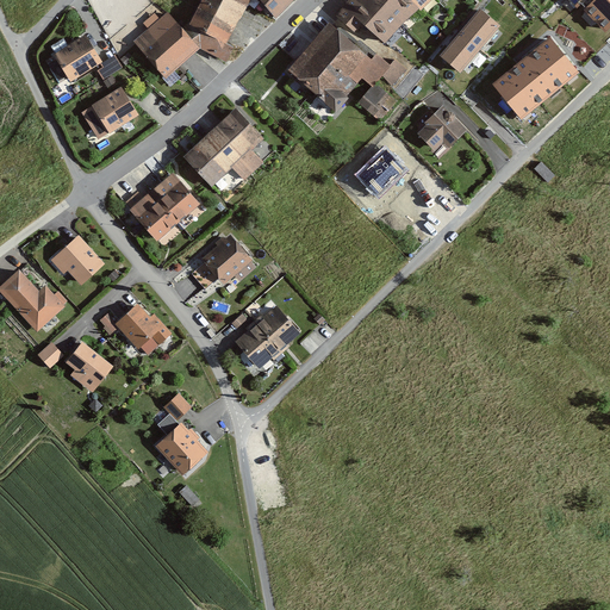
[(191,38),(198,50),(226,62),(231,54),(222,49),(225,42),(226,43),(248,0),(200,0),(188,24),(195,27),(191,38)]
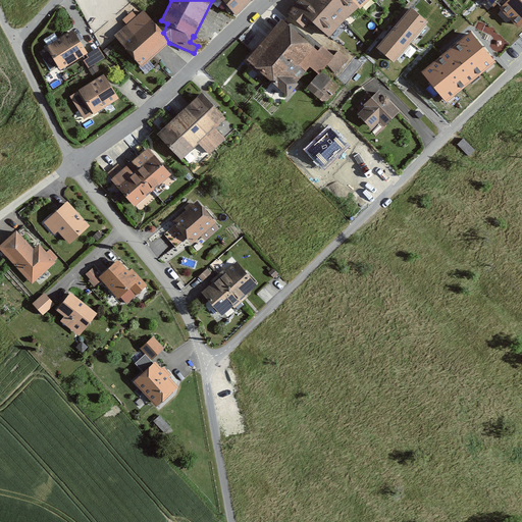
[(220,0),(236,15),(251,0),(220,0)]
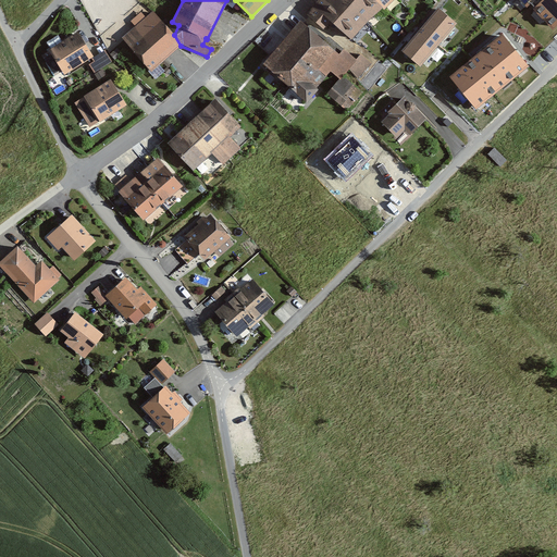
[(381,9),(371,0),(318,0),(306,14),(323,29),(330,22),(349,40),(381,9)]
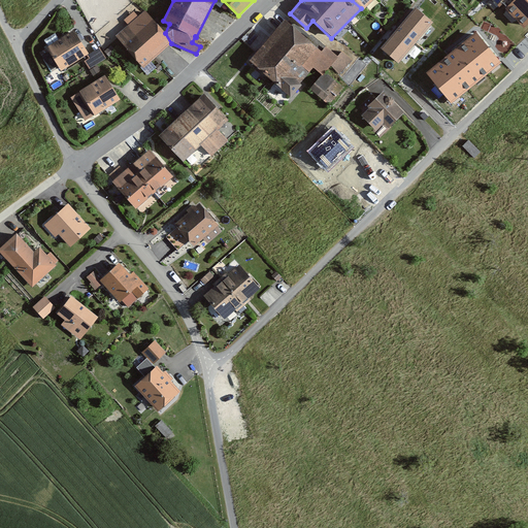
[(372,0),(352,0),(361,8),(363,10),(372,0)]
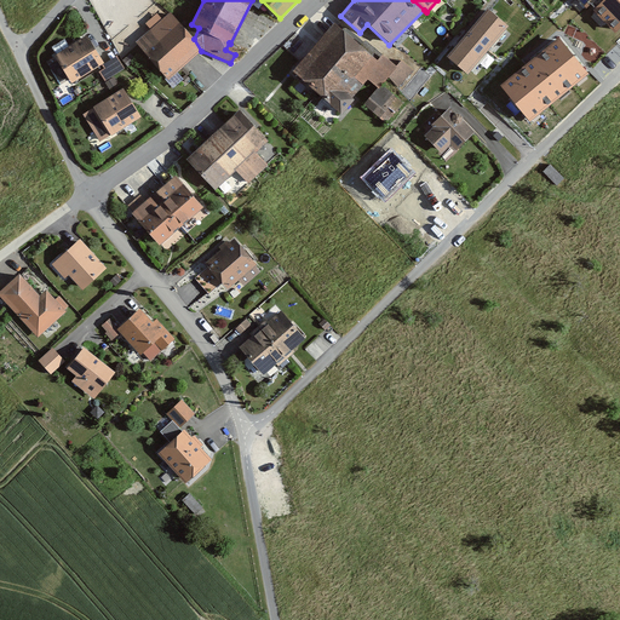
[(619,0),(607,0),(597,10),(616,29),(619,26),(619,0)]
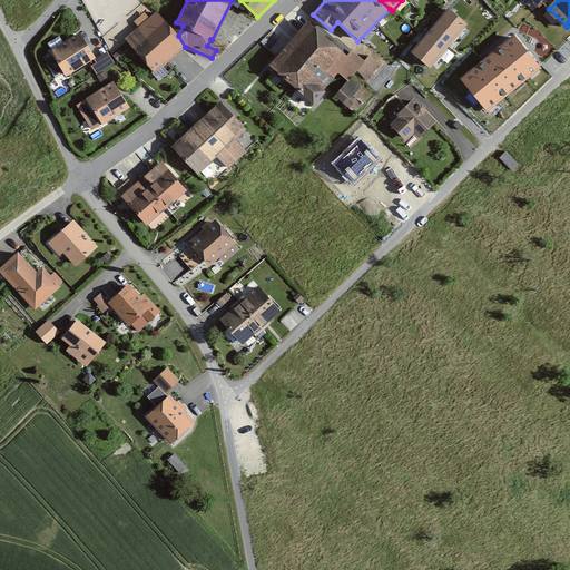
[(468,23),(450,9),(412,53),(430,68),(468,23)]
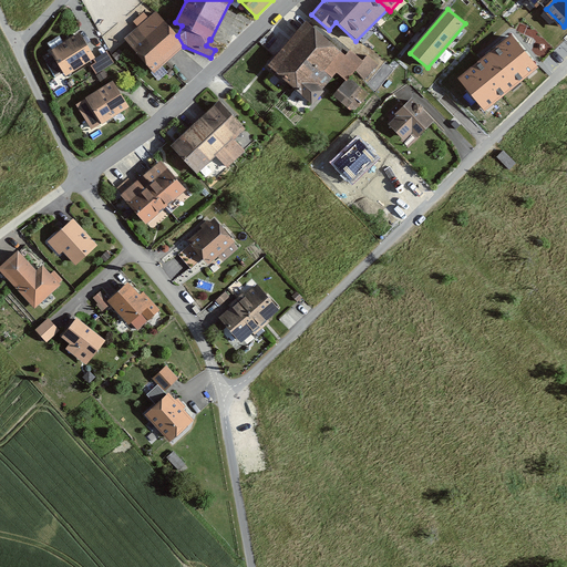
[(155,73),(184,47),(177,35),(154,12),(124,40),(155,73)]
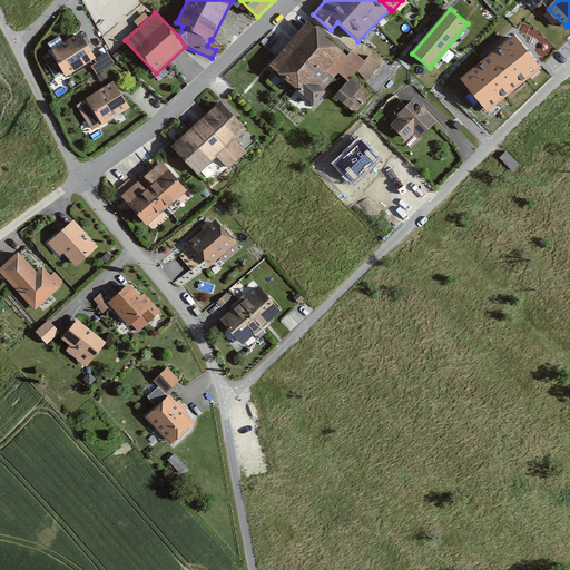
[(287,27),(295,37),(269,65),(312,102),(336,75),(346,82),(354,72),(365,81),(379,65),(362,51),(361,53),(353,47),(345,56),(307,22),(305,25),(300,18),(287,27)]
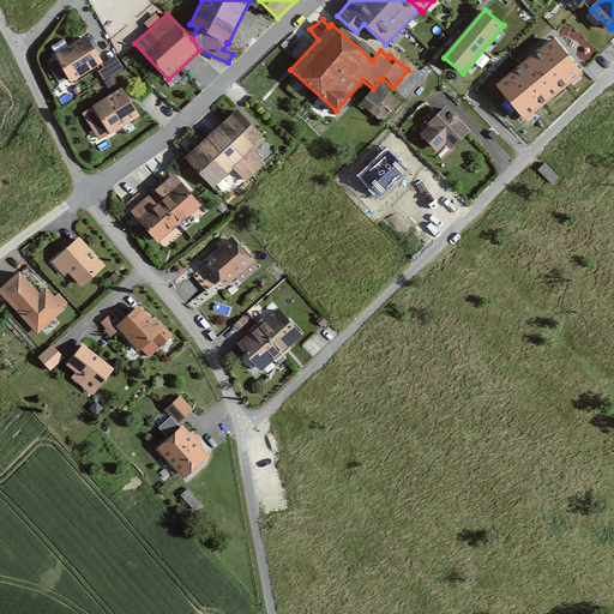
[(102,62),(85,35),(53,54),(70,82),(102,62)]
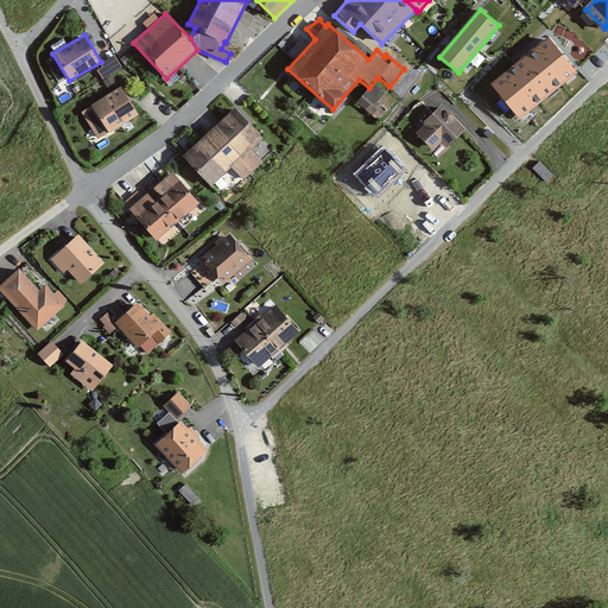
[(577,71),(549,37),(492,84),(519,119),(577,71)]
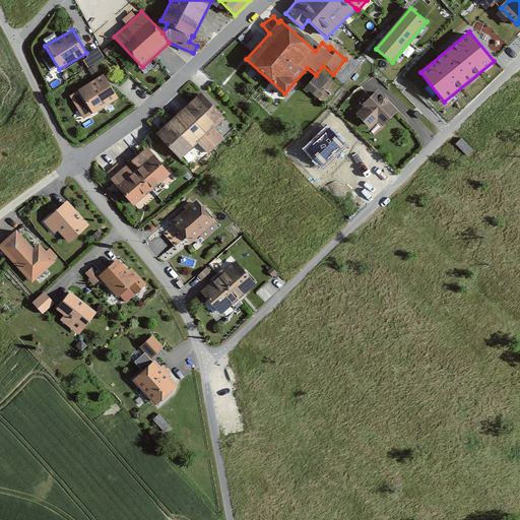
[(86,68),(105,58),(99,48),(80,57),(86,68)]
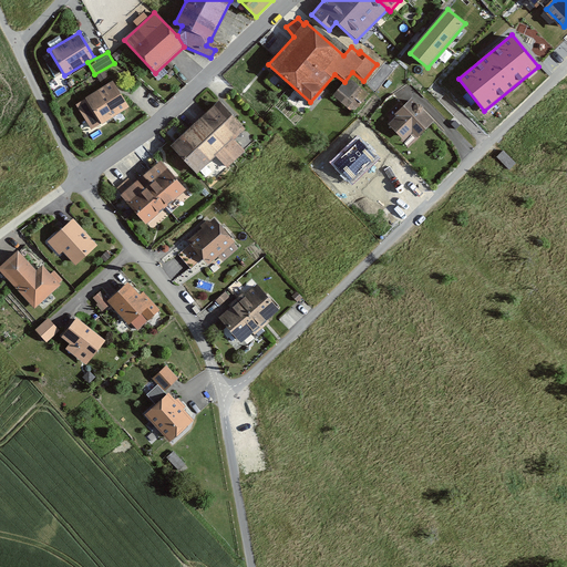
[(91,130),(129,107),(113,81),(75,103),(91,130)]
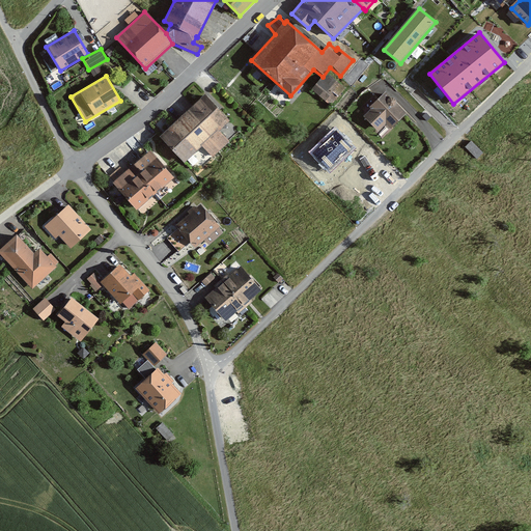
[(311,90),(327,104),(335,94),(319,81),(311,90)]
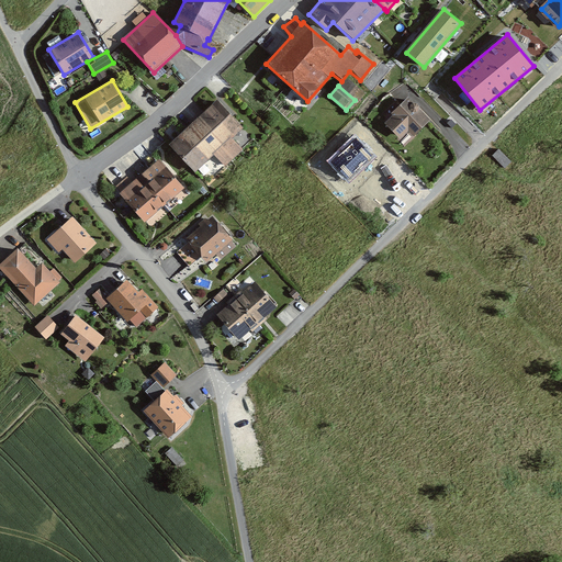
[(404,145),(428,123),(405,98),(381,120),(404,145)]
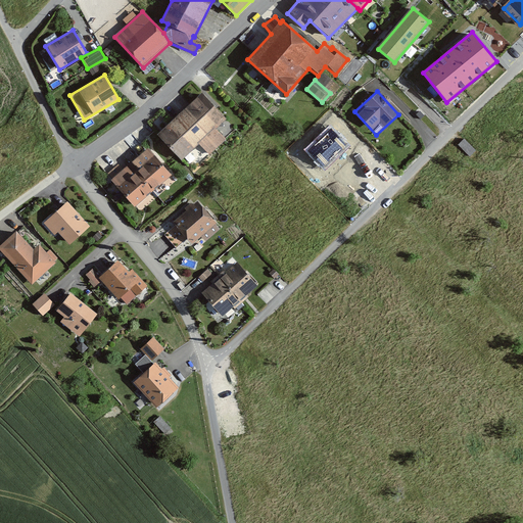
[(201,92),(181,111),(217,147),(226,139),(217,128),(226,120),(201,92)]
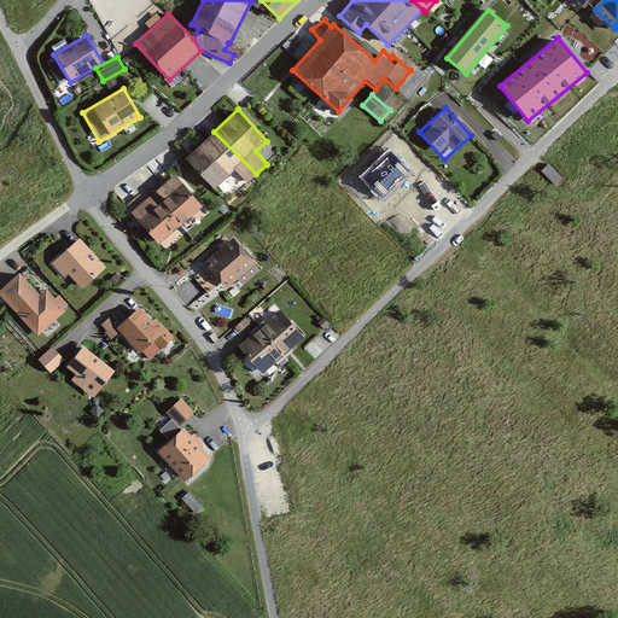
[(256,174),(214,132),(184,157),(213,190),(234,170),(246,184),(256,174)]
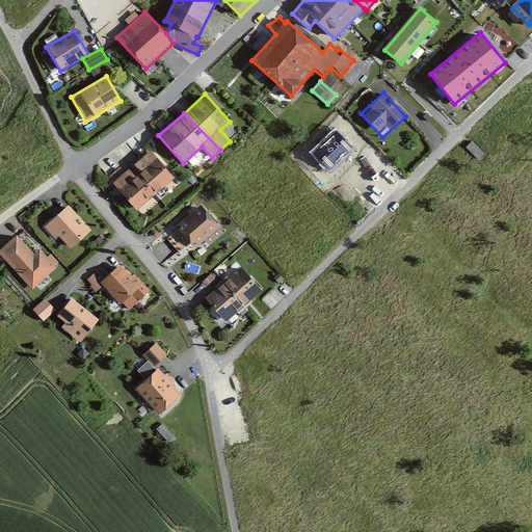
[(336,128),(310,153),(329,173),(355,149),(336,128)]
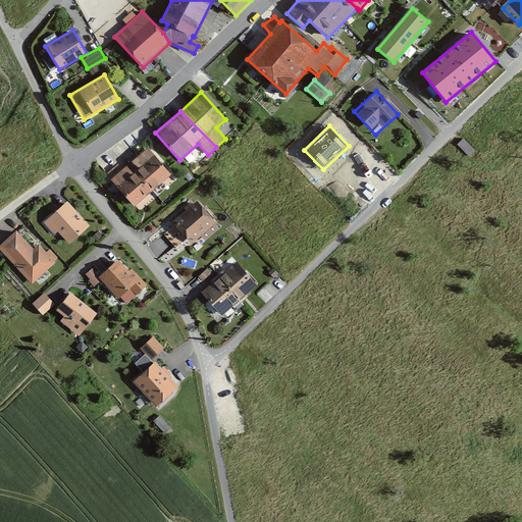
[(134,173),(125,164),(109,178),(120,191),(133,206),(170,174),(148,147),(131,161),(138,169),(134,173)]
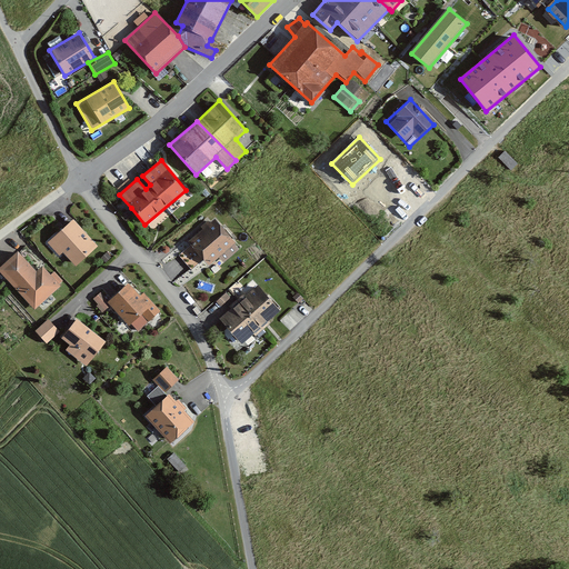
[(221,262),(239,249),(235,242),(236,241),(216,217),(188,240),(190,243),(178,255),(191,270),(203,259),(208,265),(217,257),(221,262)]
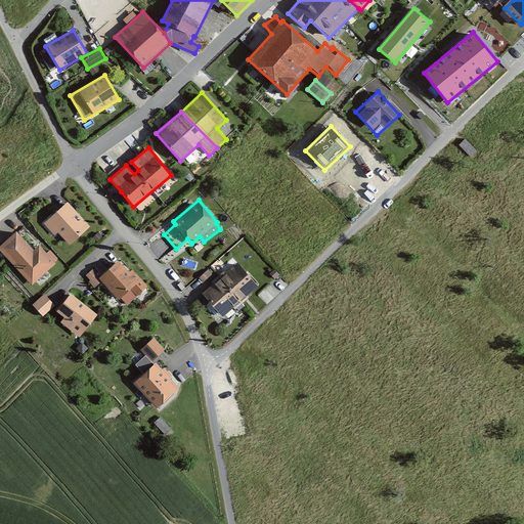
[(71,245),(90,226),(67,202),(43,223),(53,234),(57,230),(71,245)]
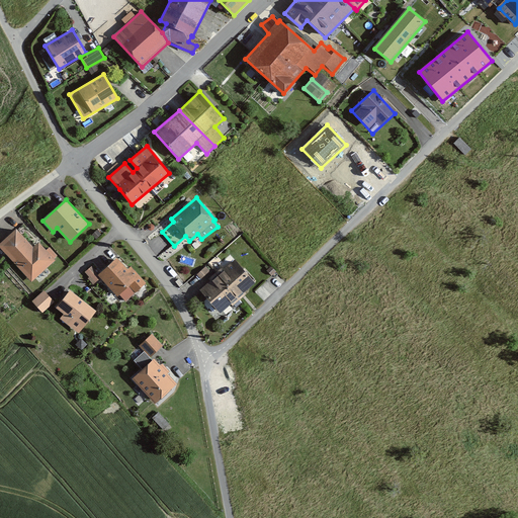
[(38,243),(33,248),(15,229),(0,243),(0,247),(31,281),(55,259),(38,243)]
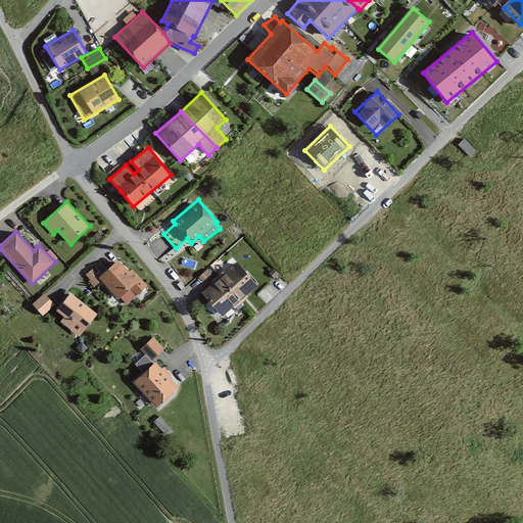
[(94,285),(100,280),(117,299),(121,296),(126,303),(142,291),(135,283),(139,280),(120,257),(99,276),(92,269),(85,276),(94,285)]
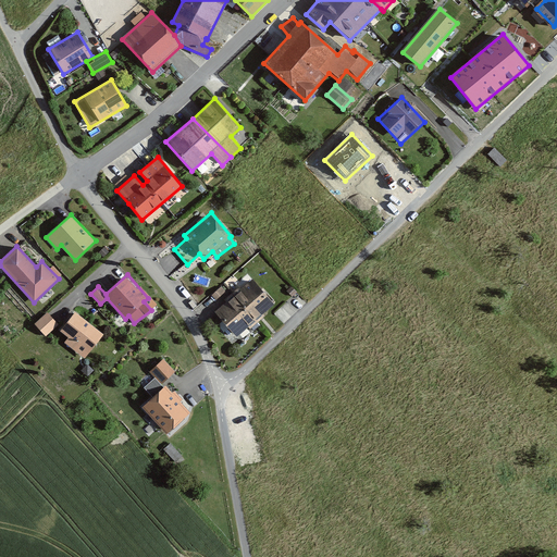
[(232,294),(254,320),(273,304),(251,277),(232,294)]
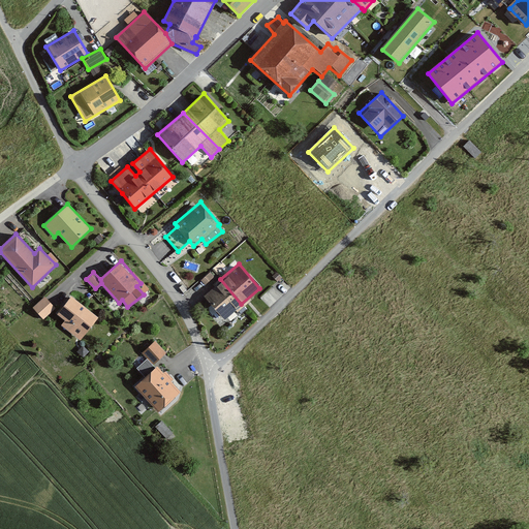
[(223,320),(241,304),(220,279),(201,294),(223,320)]
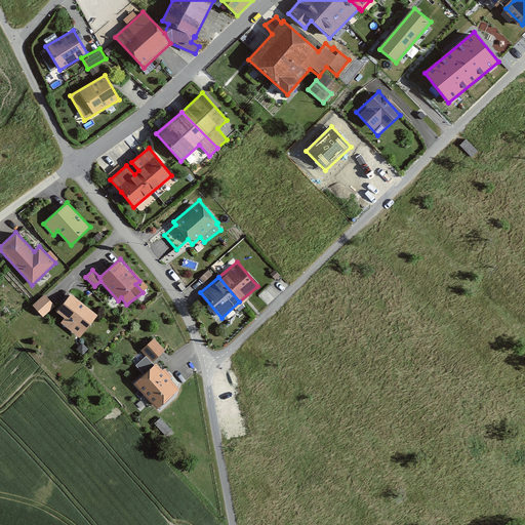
[(31,306),(42,318),(54,307),(44,294),(31,306)]
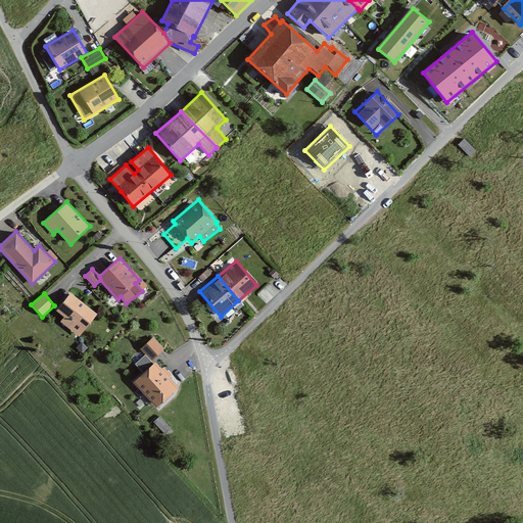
[(85,330),(84,329),(96,315),(70,294),(55,312),(62,318),(59,322),(79,338),(85,330)]
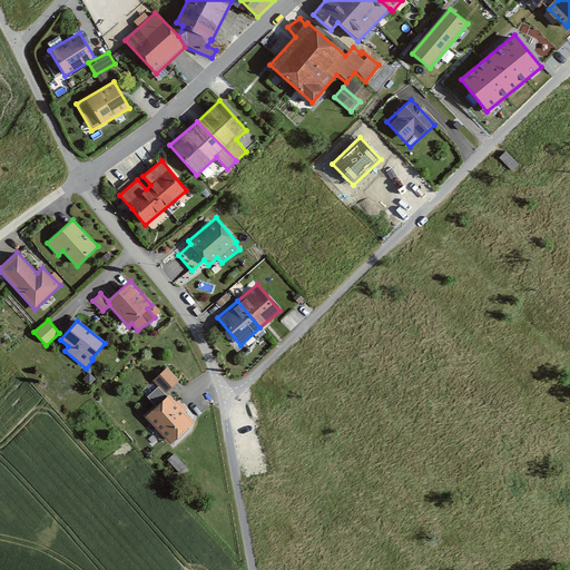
[(167,393),(177,382),(163,370),(153,381),(167,393)]
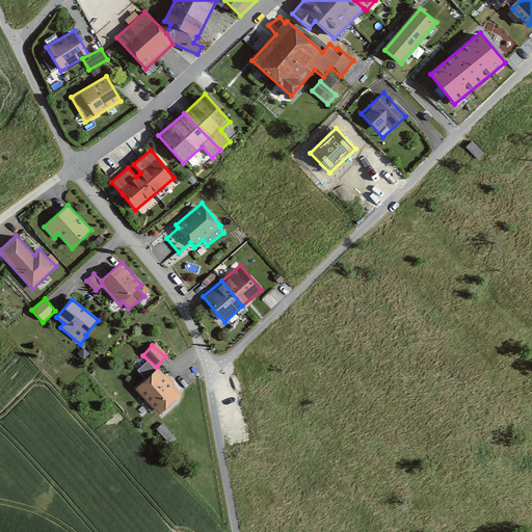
[(148,362),(137,370),(145,380),(135,390),(158,415),(181,394),(157,369),(155,371),(148,362)]
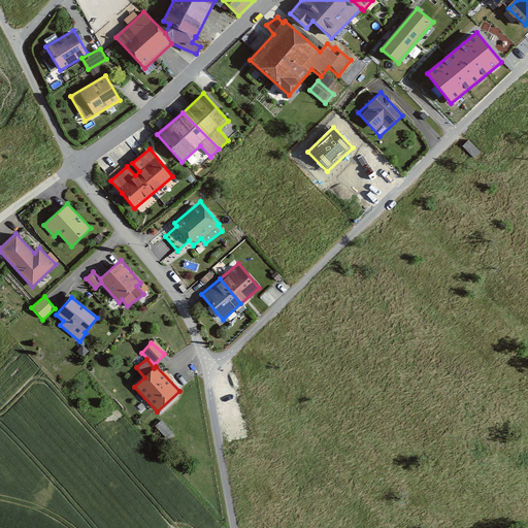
All buildings are outlined.
